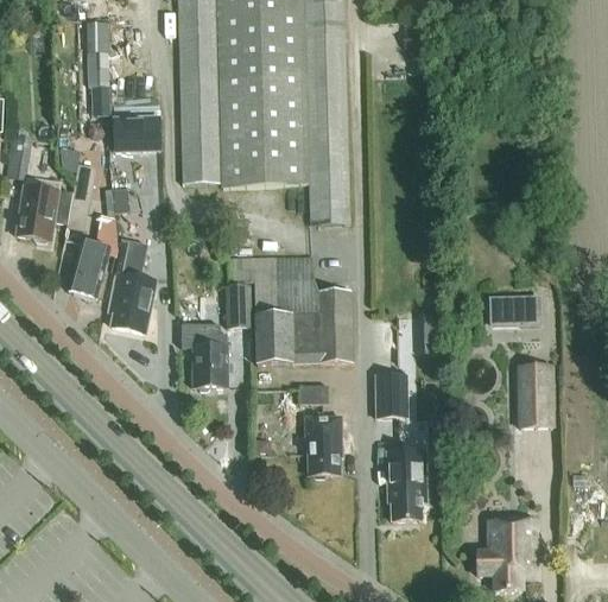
[(177,0),(182,183),(220,182),(220,185),(309,183),(310,225),(348,223),(342,0),(177,0)]
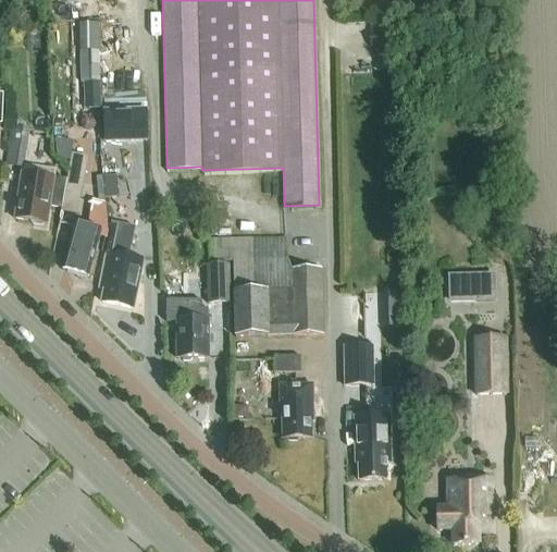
[(148,137),(148,106),(103,107),(104,139),(148,137)]
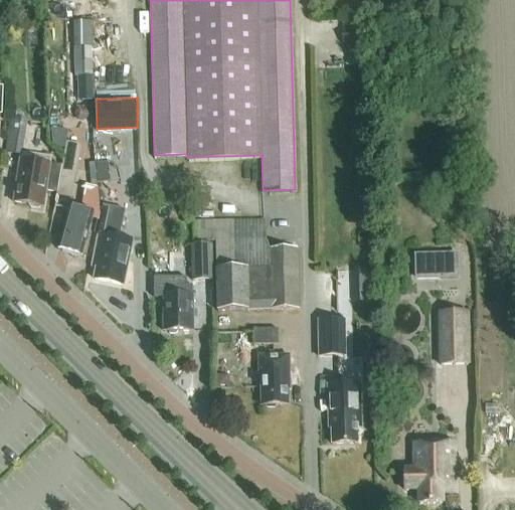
[(5,149),(21,152),(27,117),(11,114),(5,149)]
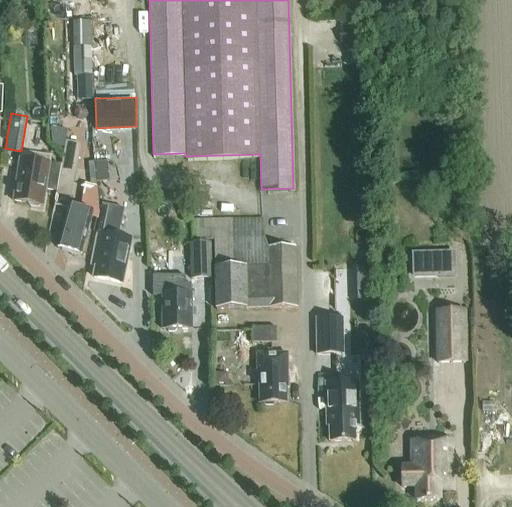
[(62,161),(57,185),(58,185),(57,191),(73,194),(81,140),(65,137),(62,161)]
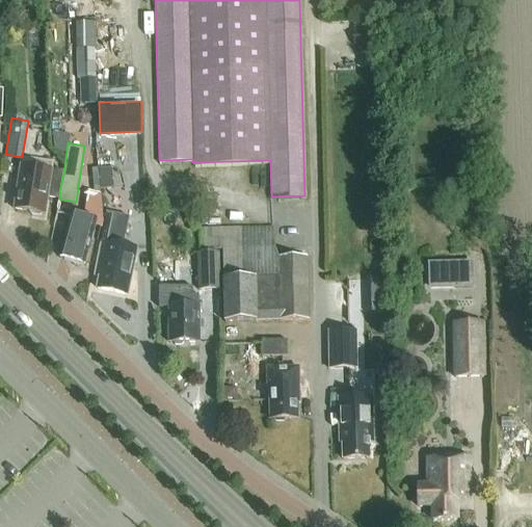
[(48,191),(59,192),(64,167),(51,165),(52,163),(22,159),(16,203),(31,205),(32,208),(40,209),(42,207),(46,207),(48,191)]
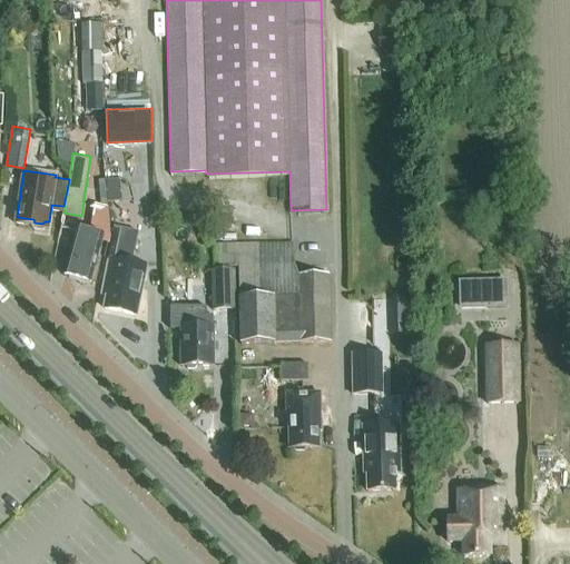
[(90,278),(105,230),(78,223),(64,269),(90,278)]
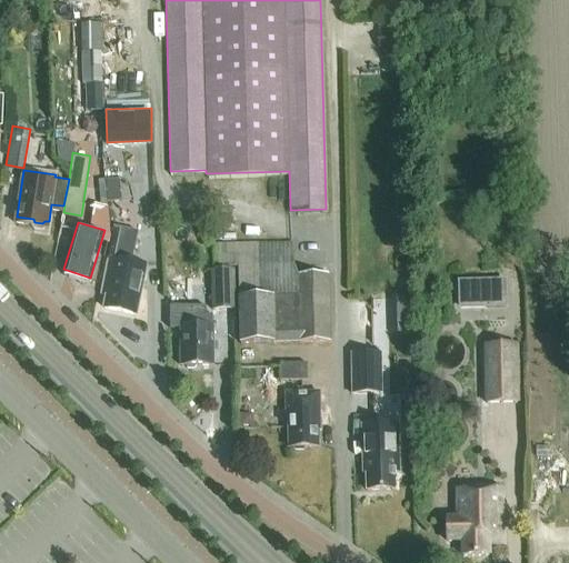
[(138,228),(113,223),(112,224),(113,224),(108,253),(100,290),(107,291),(103,304),(136,310),(146,261),(128,258),(130,247),(133,245),(138,228)]
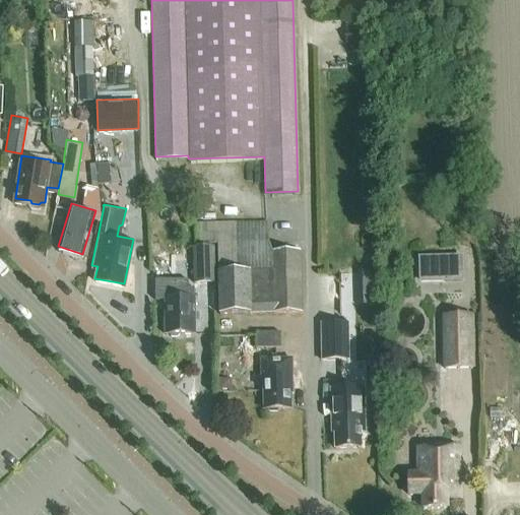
[(301,246),(272,246),(267,238),(267,217),(195,219),(195,241),(218,241),(220,310),(302,308),(301,246)]
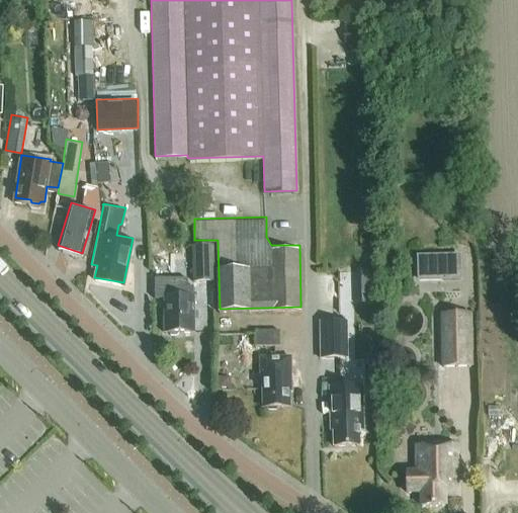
[(192,278),(213,278),(212,243),(191,243),(192,278)]
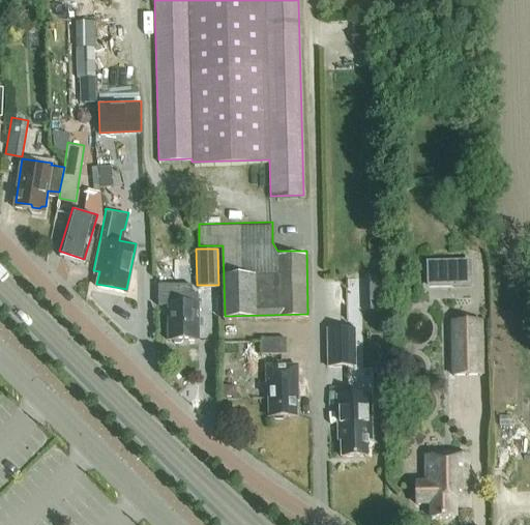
[(353,301),(384,300),(383,264),(352,265),(353,301)]
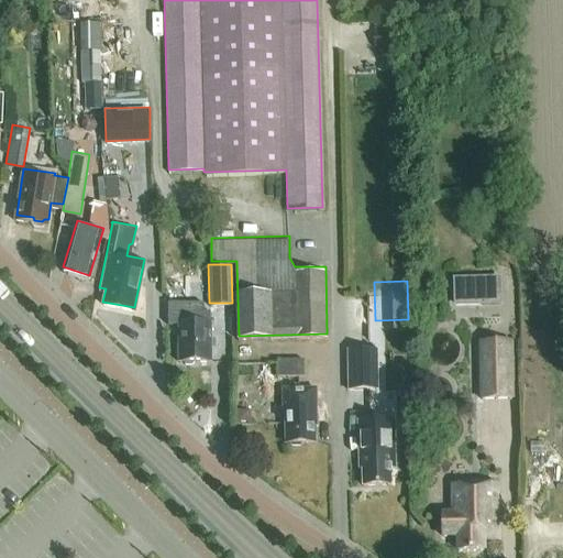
[(192,360),(195,358),(211,358),(211,309),(180,309),(180,358),(185,358),(186,360),(192,360)]
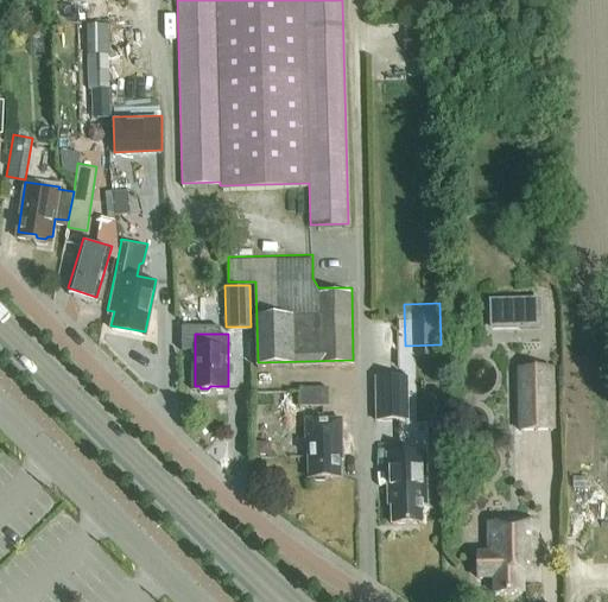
[(517,365),(518,426),(553,425),(552,363),(517,365)]
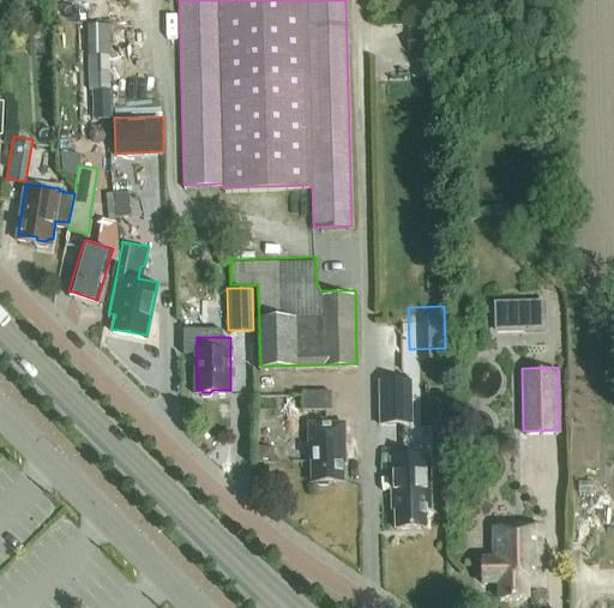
[(402,377),(378,377),(379,420),(403,420),(402,377)]
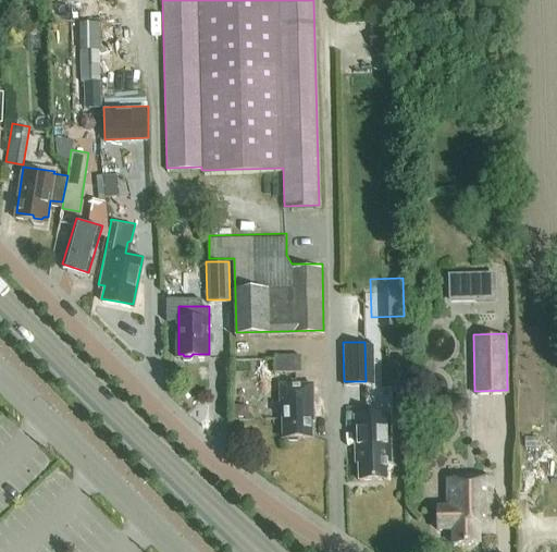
[(300,369),(300,352),(273,353),(274,370),(300,369)]
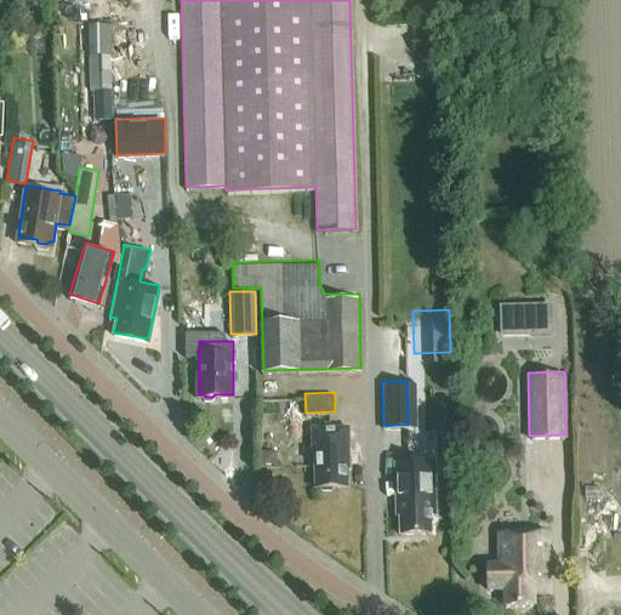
[(348,466),(349,465),(348,425),(312,425),(313,448),(315,448),(317,484),(339,483),(339,482),(340,480),(341,482),(348,482),(348,466)]
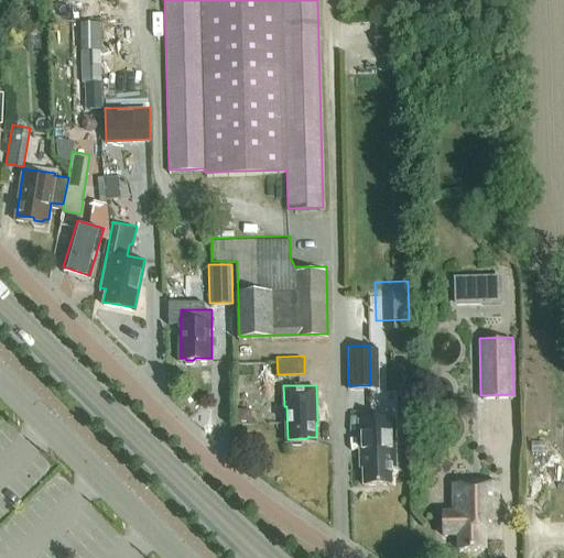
[(360,452),(359,452),(359,465),(362,466),(362,482),(391,481),(391,463),(396,463),(393,416),(359,417),(359,418),(365,418),(365,434),(359,434),(360,452)]
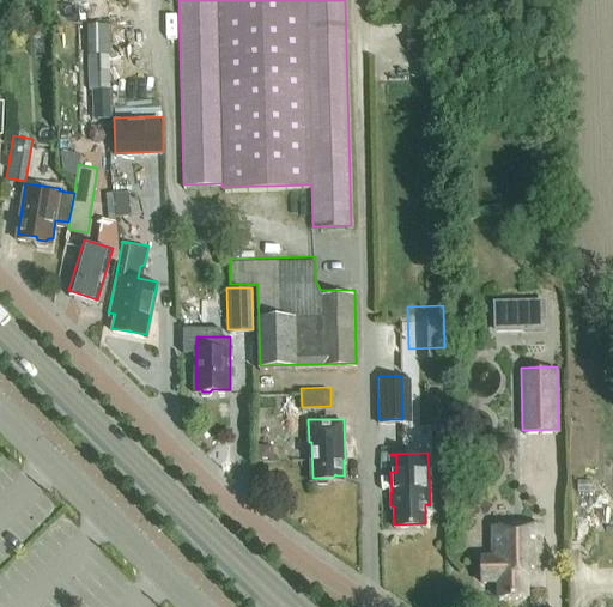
[(497,578),(497,595),(526,594),(526,582),(540,582),(539,522),(491,523),(492,554),(480,554),(480,578),(497,578)]
